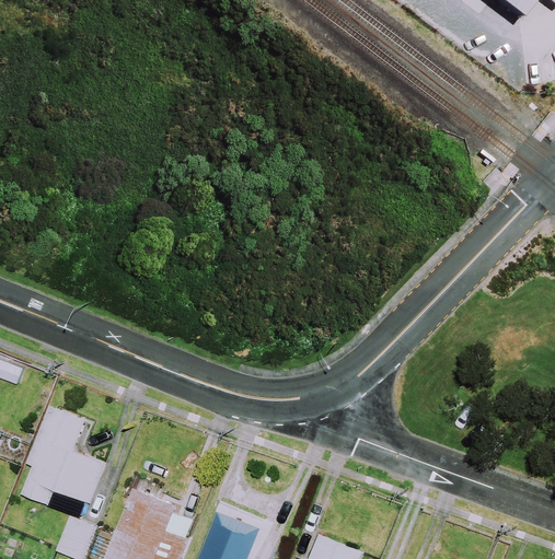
[(475,0),(515,26),(532,0),(475,0)]
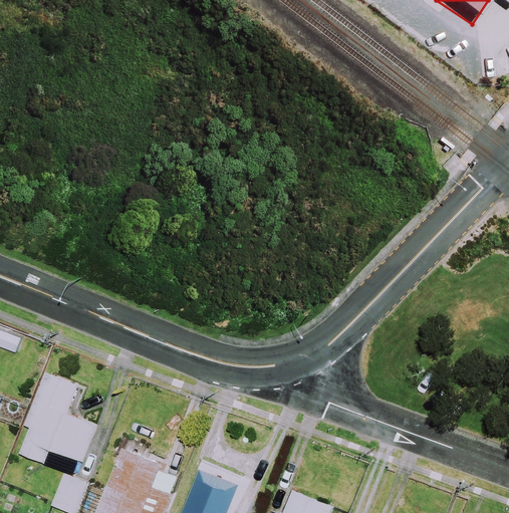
[(19,337),(0,329),(0,346),(13,352),(19,337)]
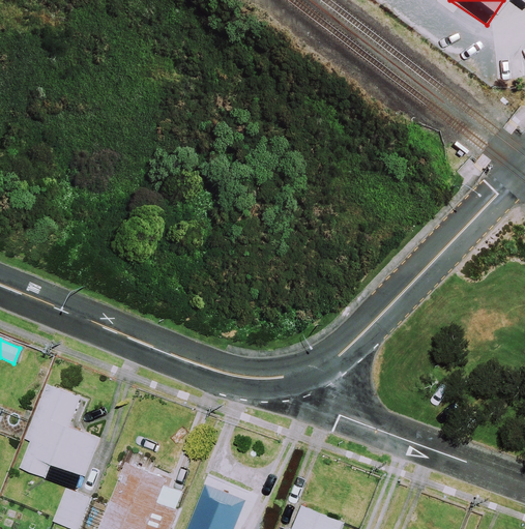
[(81,397),(47,383),(25,437),(31,440),(20,466),(45,476),(51,461),(84,474),(98,437),(69,424),(81,397)]
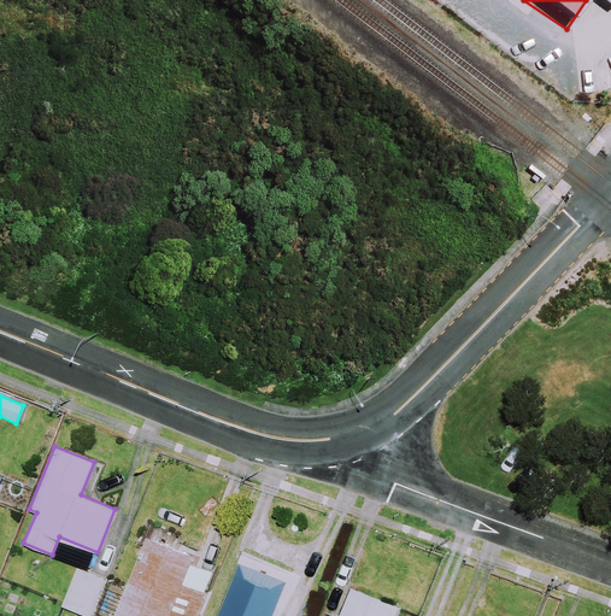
[(192,553),(145,537),(115,615),(116,615),(192,615),(210,570),(188,563),(192,553)]
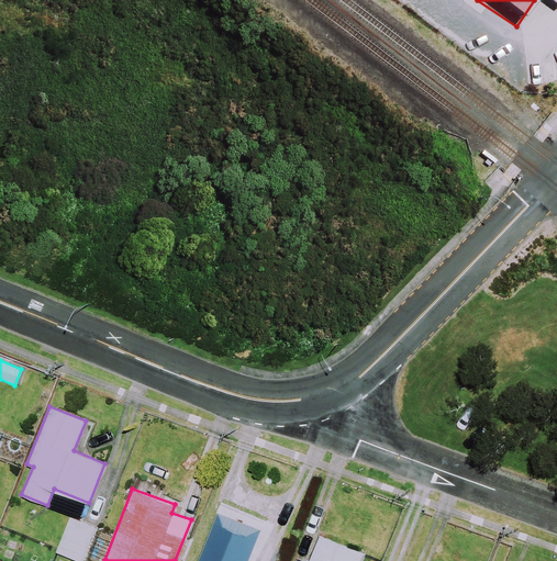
[(246,560),(260,528),(218,512),(197,560),(246,560)]
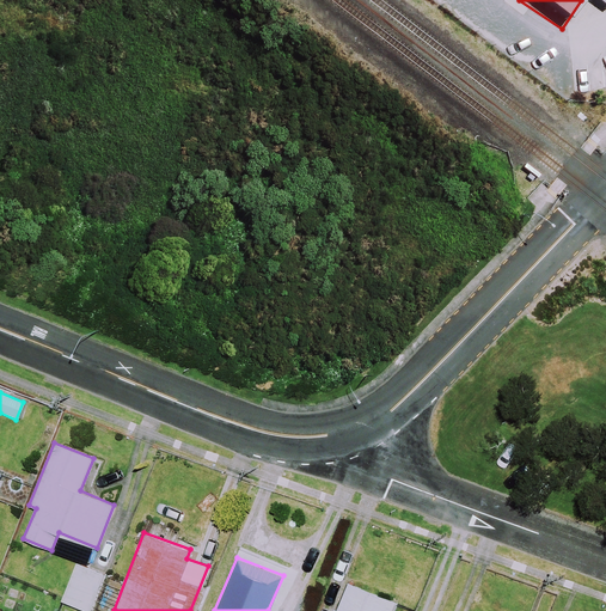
[(103,574),(74,562),(60,599),(87,610),(103,574)]
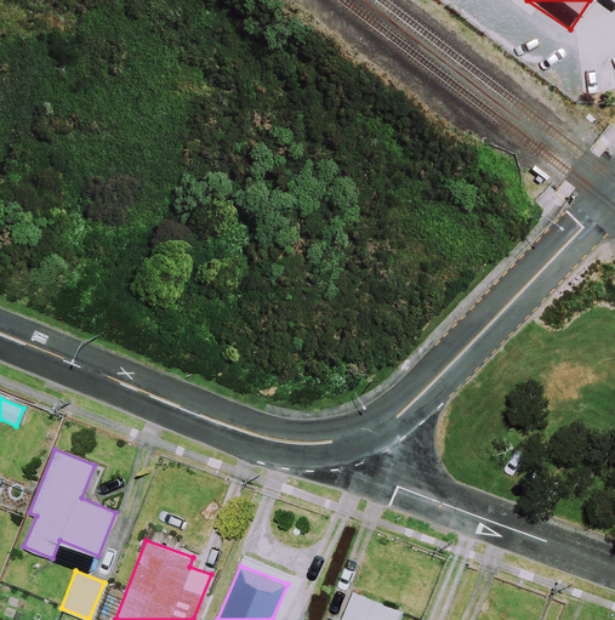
[(391,619),(396,609),(352,591),(340,619),(391,619)]
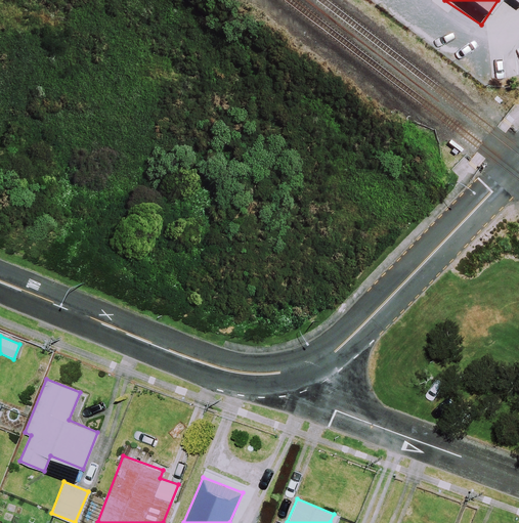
All buildings are outlined.
